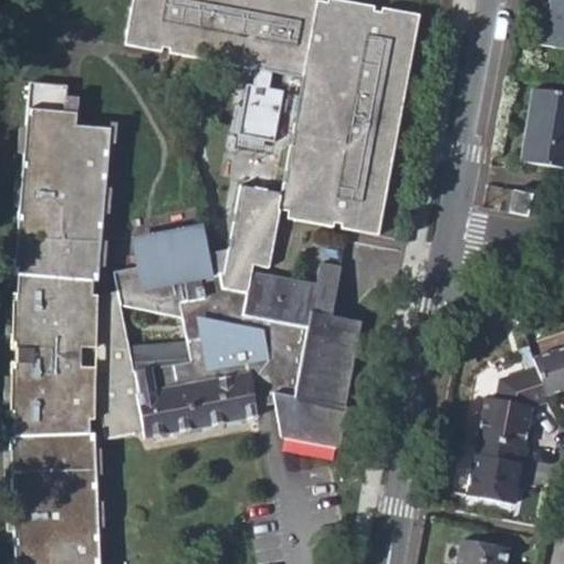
[(20,356),(23,409),(28,409),(30,427),(25,426),(21,563),(105,563),(110,428),(105,428),(106,414),(111,415),(111,413),(118,411),(122,434),(145,429),(145,437),(258,416),(257,405),(277,400),(283,434),(338,446),(346,406),(343,406),(359,320),(333,314),(342,265),(321,261),(316,283),(251,273),(253,262),(270,265),(281,208),(290,209),(289,216),(334,225),(335,220),(343,221),(342,226),(379,233),(420,12),(383,6),(383,10),(375,9),(376,3),(357,0),(329,0),(329,1),(323,0),(134,0),(127,42),(164,49),(165,44),(171,47),(171,50),(304,75),(282,190),(241,183),(229,247),(206,251),(202,229),(136,241),(141,262),(113,268),(117,286),(97,291),(93,293),(94,279),(98,279),(112,127),(76,124),(79,96),(68,94),(68,83),(31,81),(14,272),(19,272),(20,290),(16,290),(19,343),(23,344),(24,356),(20,356)]
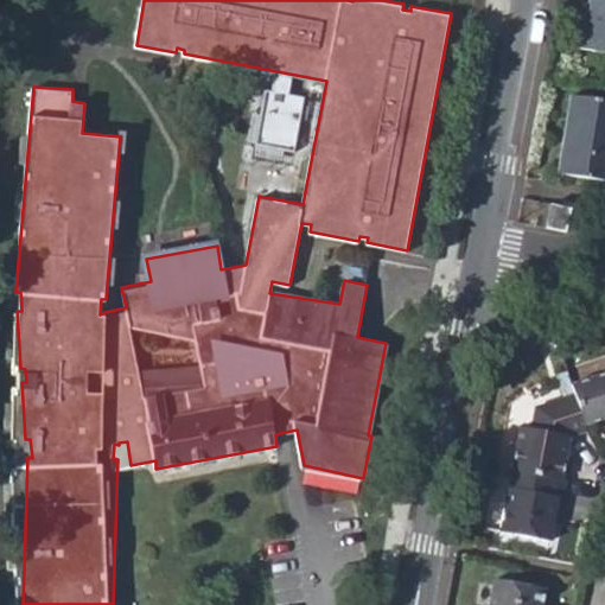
[(592,0),(584,46),(604,50),(604,0),(592,0)]
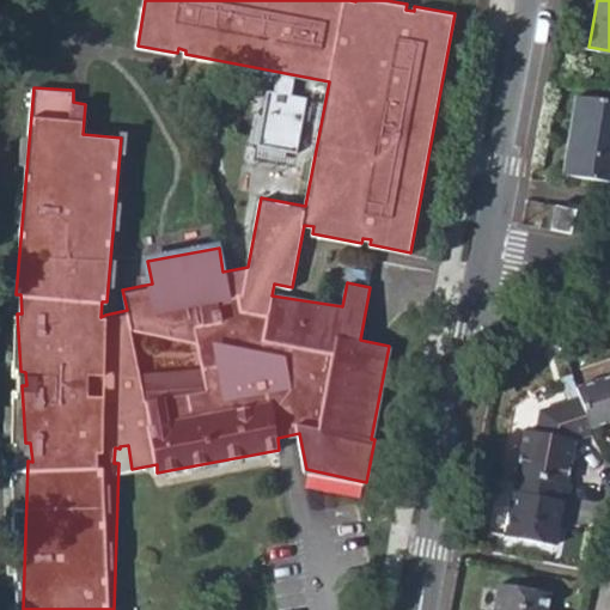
[(609,98),(580,93),(566,172),(609,180),(609,98)]
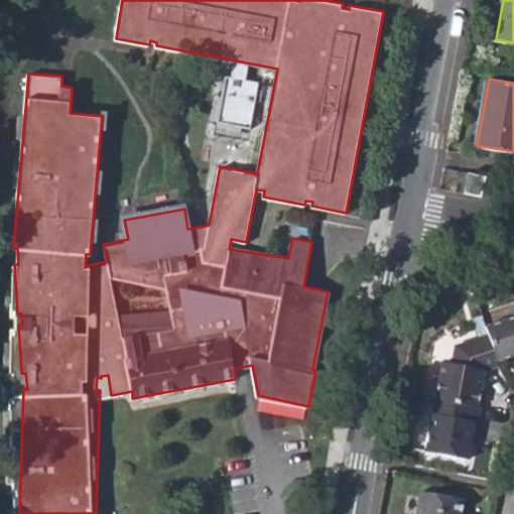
[(470,171),(466,190),(483,196),(487,174),(470,171)]
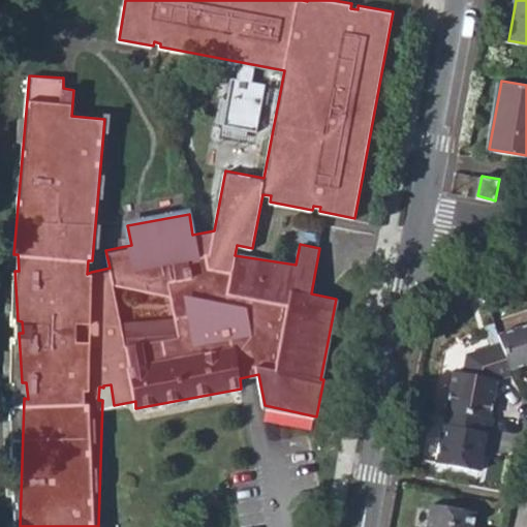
[(526,324),(498,335),(500,340),(510,372),(526,367),(526,324)]
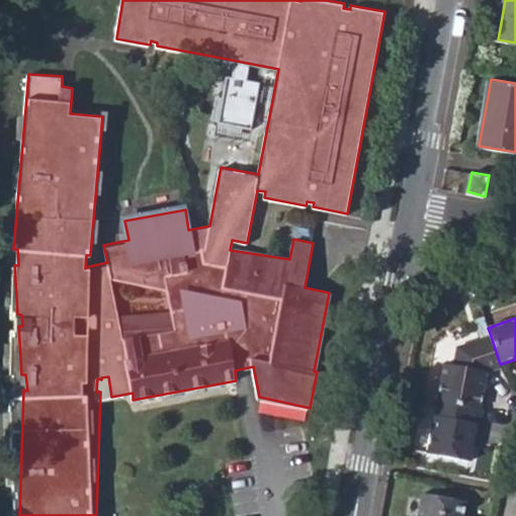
[(437,400),(480,408),(487,372),(501,368),(500,364),(490,333),(470,340),(473,346),(465,349),(461,367),(452,365),(443,364),(437,400)]
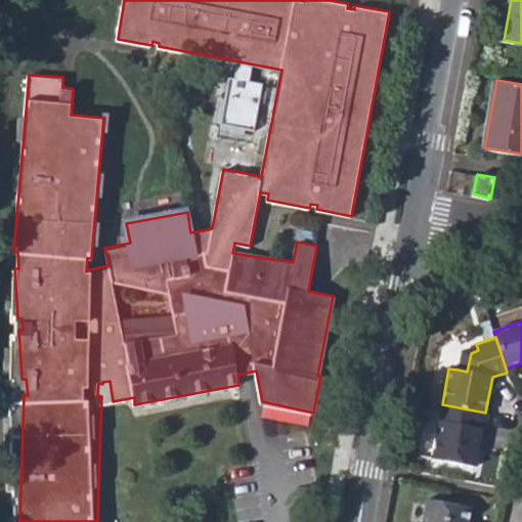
[(458,370),(467,372),(471,353),(478,350),(476,344),(462,350),(458,370)]
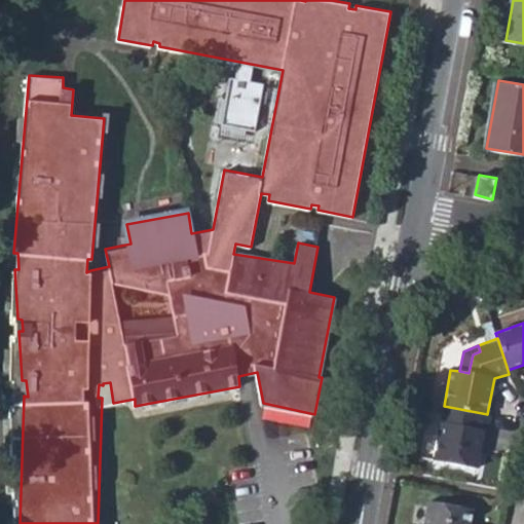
[(487,414),(444,406),(435,460),(479,468),(483,450),(486,433),(490,433),(493,415),(487,414)]
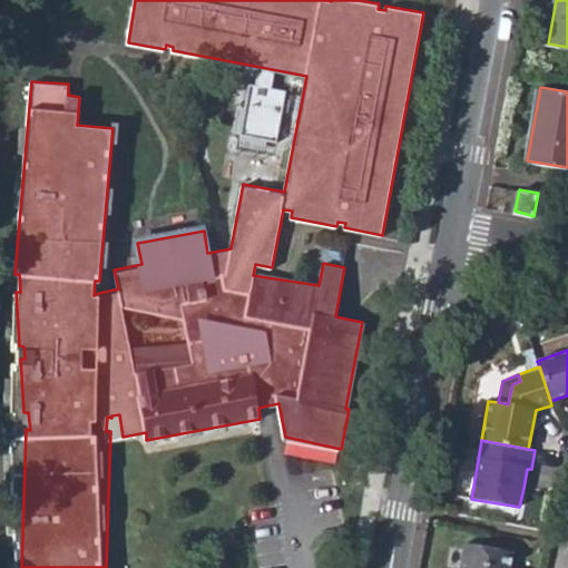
[(512,567),(513,565),(517,552),(468,542),(462,567),(512,567)]
